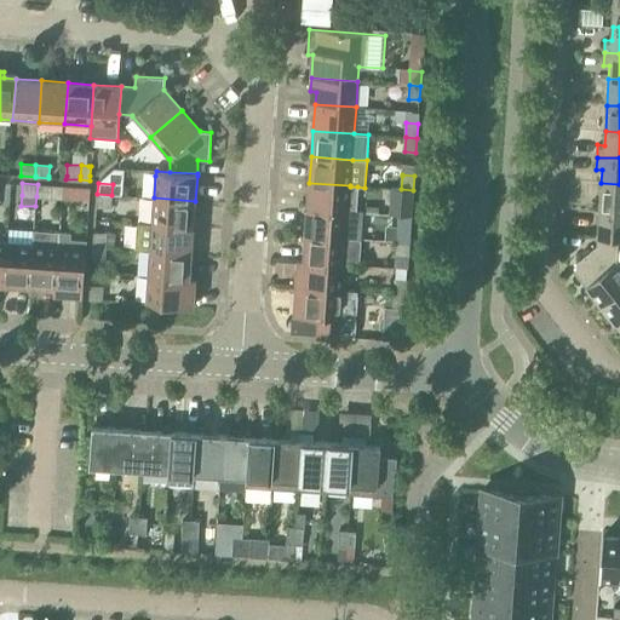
[(350,185),(309,183),(308,208),(355,212),(357,187),(350,187),(350,185)]
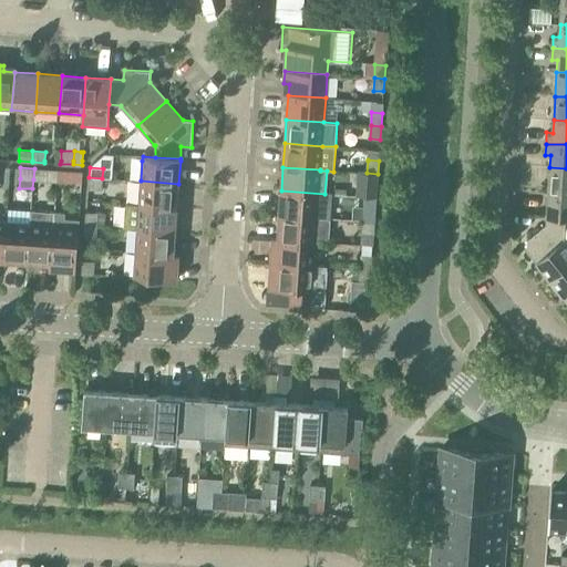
[(566,193),(566,168),(549,167),(548,192),(566,193)]
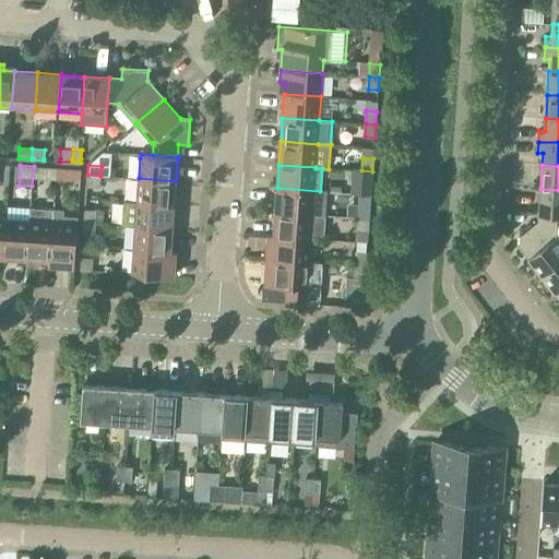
[(46,178),(46,167),(34,166),(33,177),(46,178)]
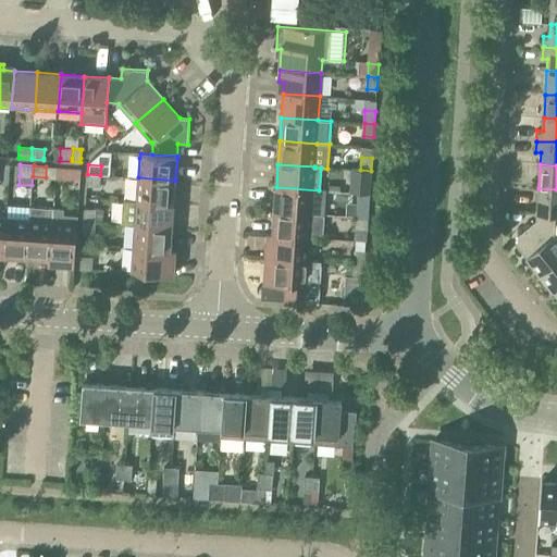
[(57,168),(56,178),(81,180),(81,169),(57,168)]
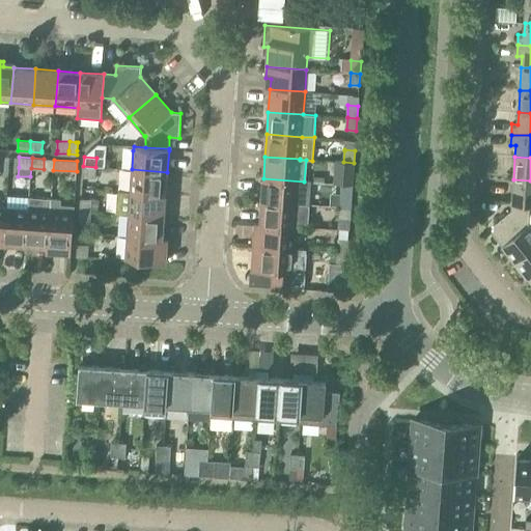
[(353,185),(353,175),(354,163),(343,162),(334,162),(333,184),(353,185)]
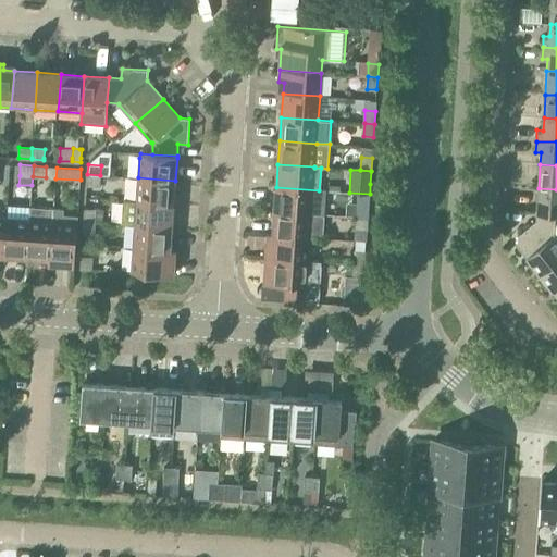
[(87,185),(100,186),(100,175),(87,174),(87,185)]
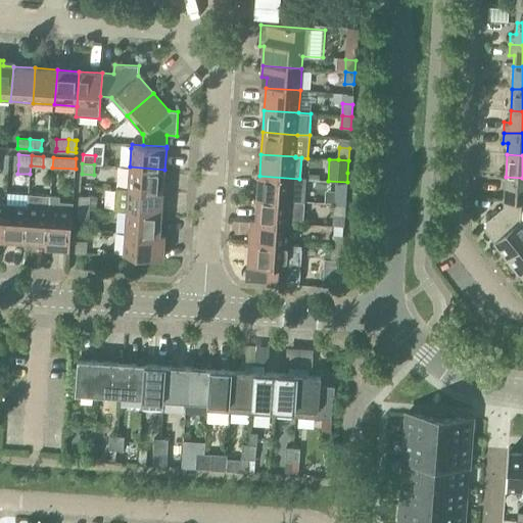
[(164,170),(130,167),(129,189),(163,191),(164,170)]
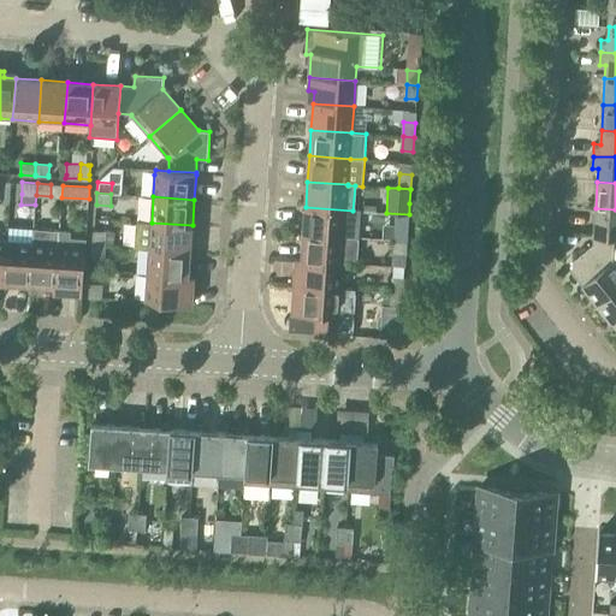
[(354,211),(353,211),(306,207),(303,234),(357,237),(360,211),(354,211)]
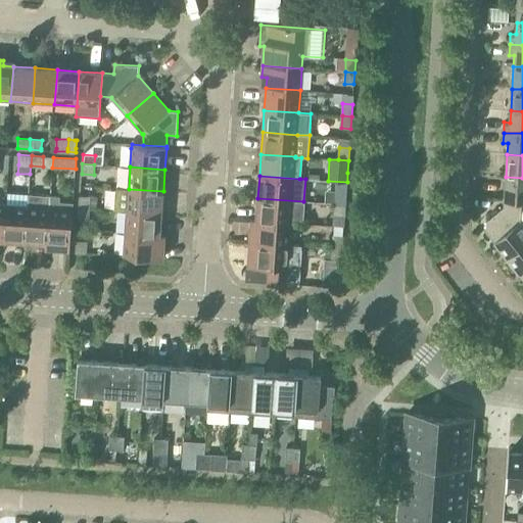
[(522,178),(506,177),(504,199),(522,200),(522,201),(522,200),(522,178)]
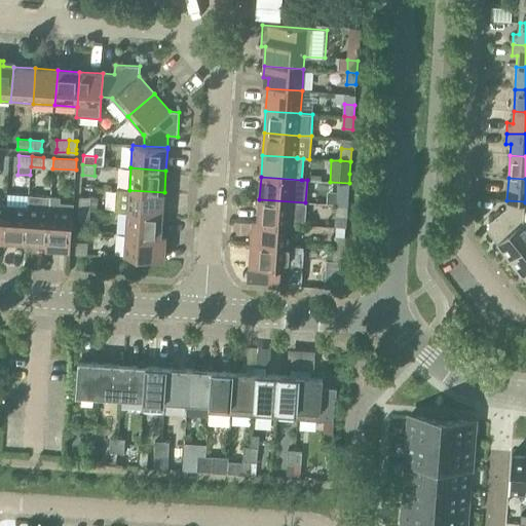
[(116,189),(115,212),(127,213),(162,215),(164,192),(129,190),(116,189)]
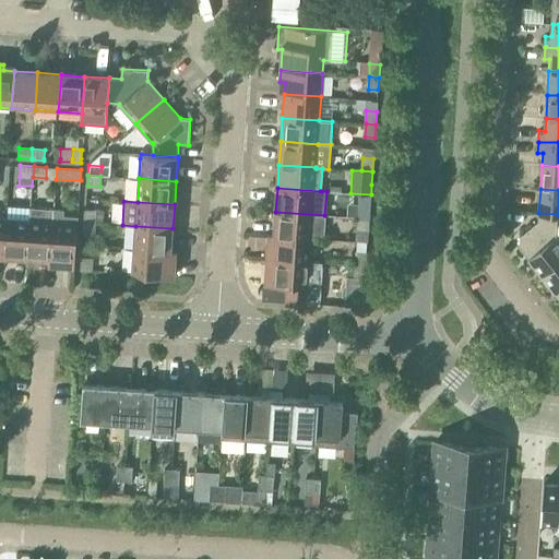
[(370,205),(359,204),(358,217),(369,218),(370,205)]
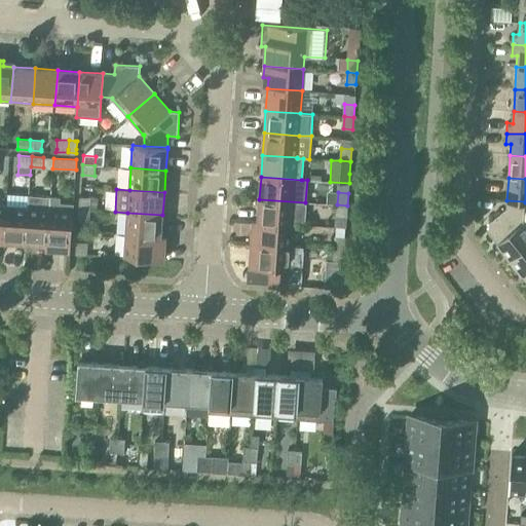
[(50,196),(29,195),(28,208),(26,242),(47,243),(50,209),(50,196)]
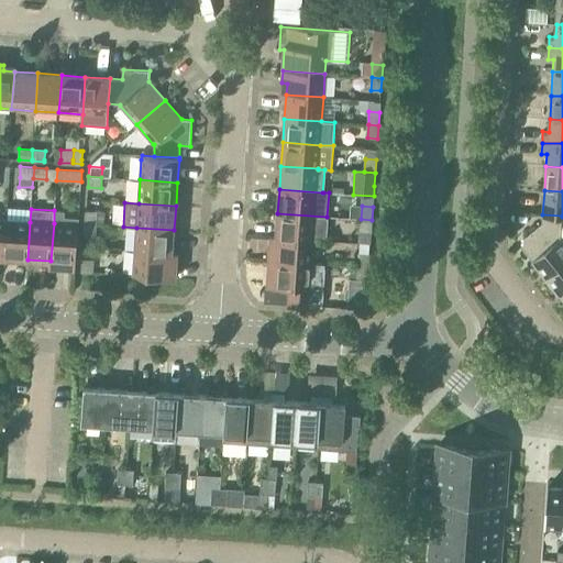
[(76,268),(79,218),(65,217),(65,211),(54,210),(54,223),(51,261),(62,262),(62,267),(76,268)]
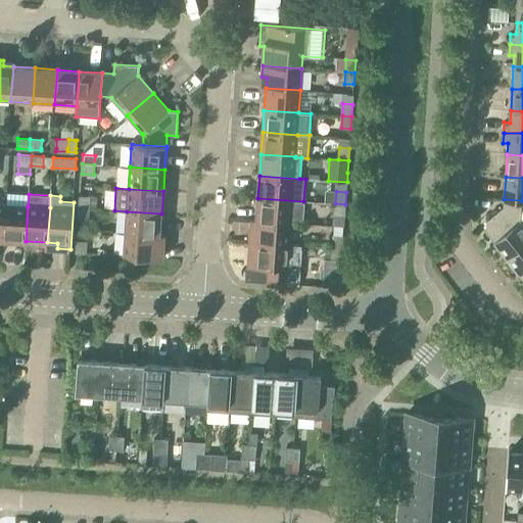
[(89,208),(95,208),(96,197),(80,196),(79,207),(89,208)]
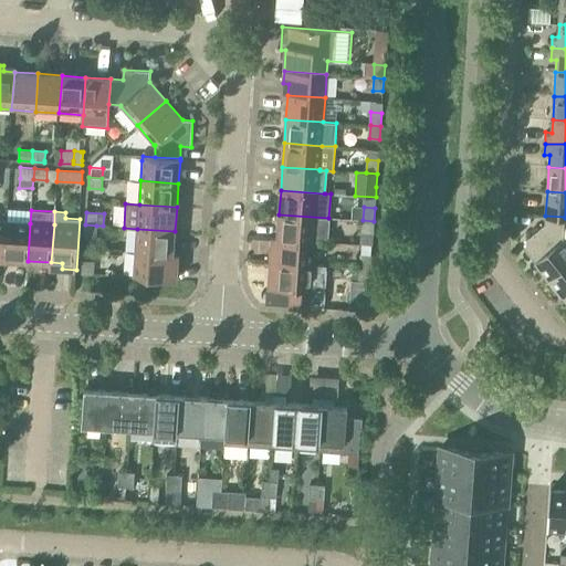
[(278,238),(315,241),(326,241),(328,218),(279,215),(278,238)]
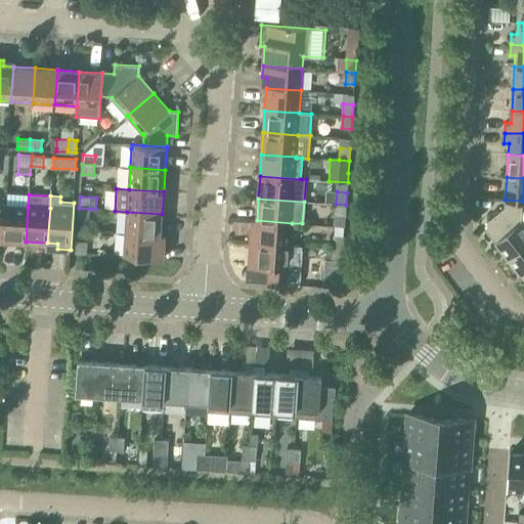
[(523,246),(523,225),(521,222),(523,202),(523,201),(505,200),(505,208),(488,221),(487,231),(495,243),(494,244),(508,259),(523,246)]
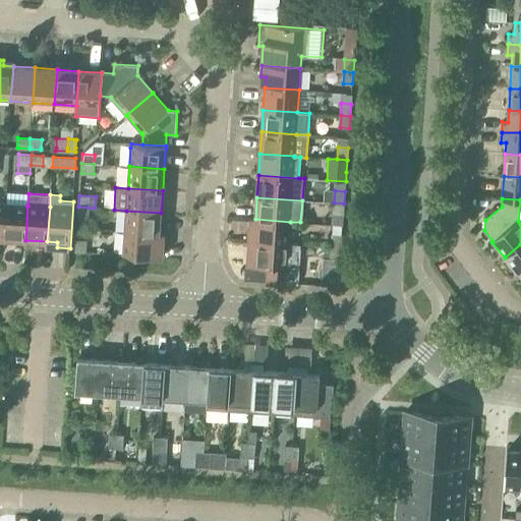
[(344,204),(334,203),(334,215),(343,216),(344,204)]
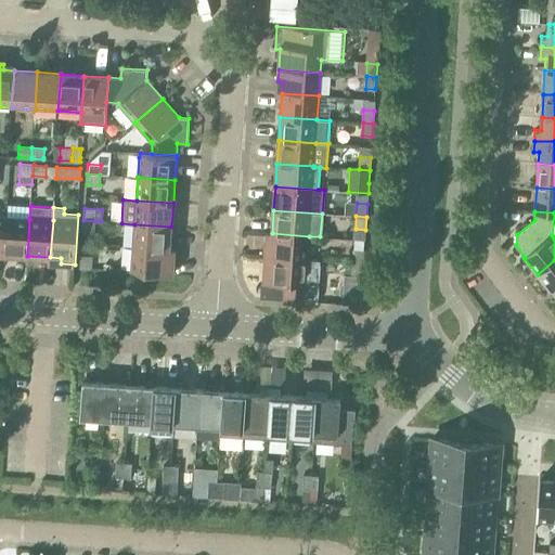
[(7,217),(3,254),(27,256),(29,219),(7,217)]
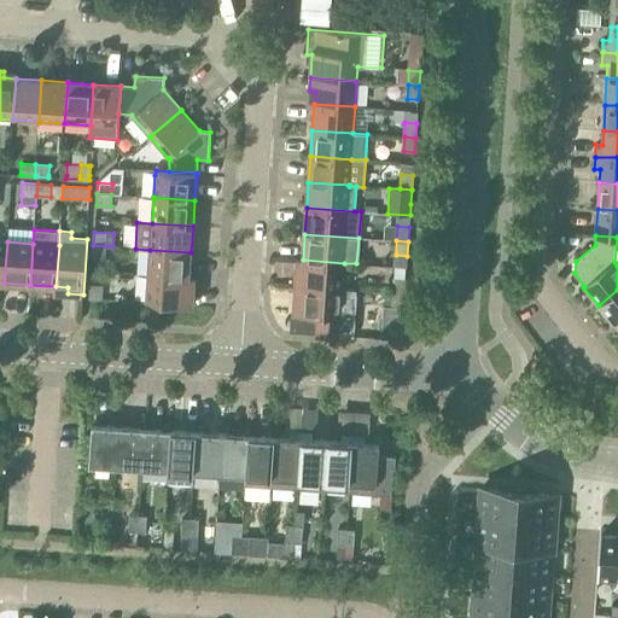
[(93,260),(104,261),(105,246),(93,245),(93,260)]
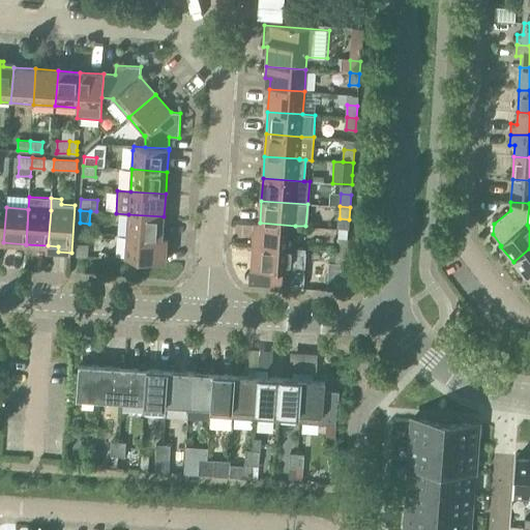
[(127,236),(163,238),(164,216),(128,214),(127,236)]
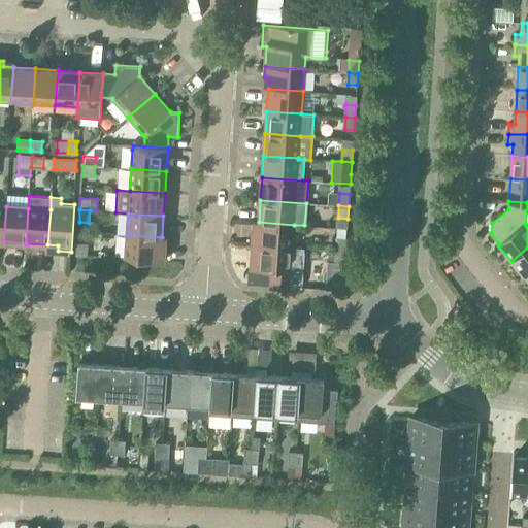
[(292,246),(294,225),(259,222),(258,233),(253,232),(253,243),(292,246)]
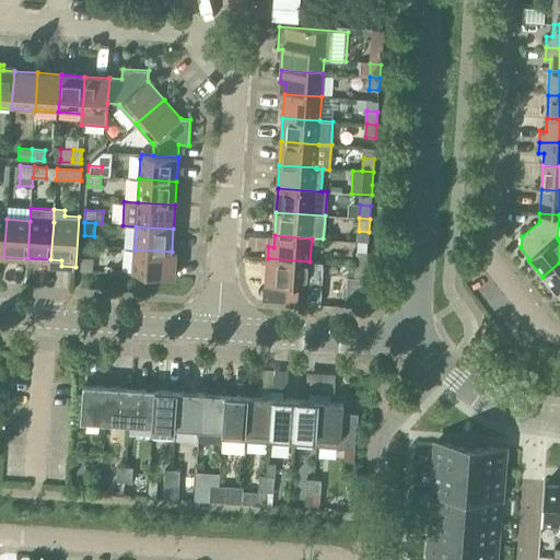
[(176,264),(171,264),(172,252),(135,249),(132,275),(175,277),(176,264)]
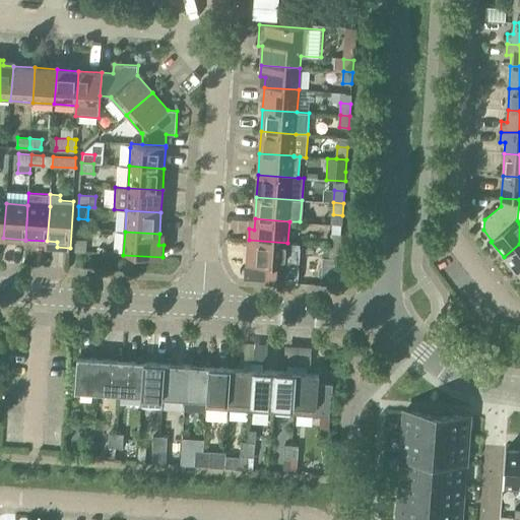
[(341,235),(331,234),(330,246),(340,247),(341,235)]
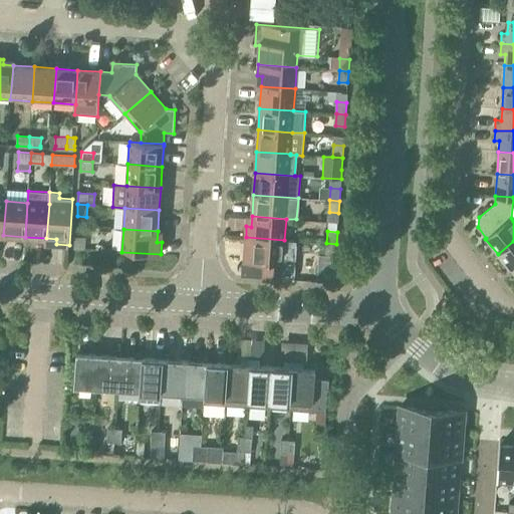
[(84,249),(85,237),(75,236),(74,248),(84,249)]
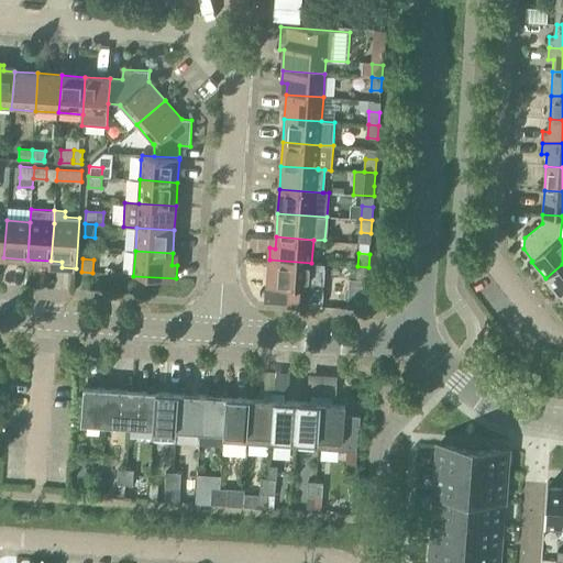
[(273,285),(290,287),(310,288),(323,289),(324,264),(311,263),(269,260),(268,273),(274,273),(273,285)]
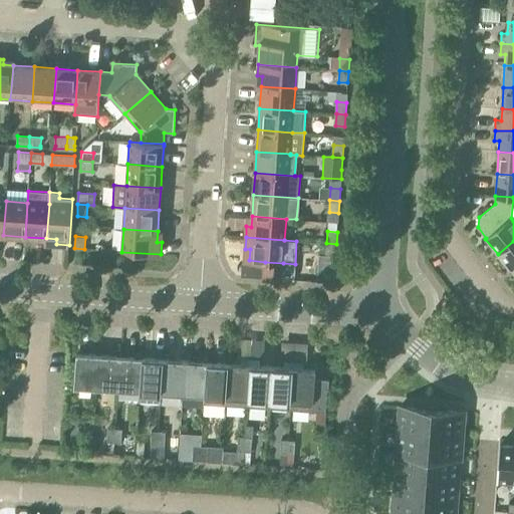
[(513,241),(498,254),(510,270),(511,269),(513,273),(513,241)]
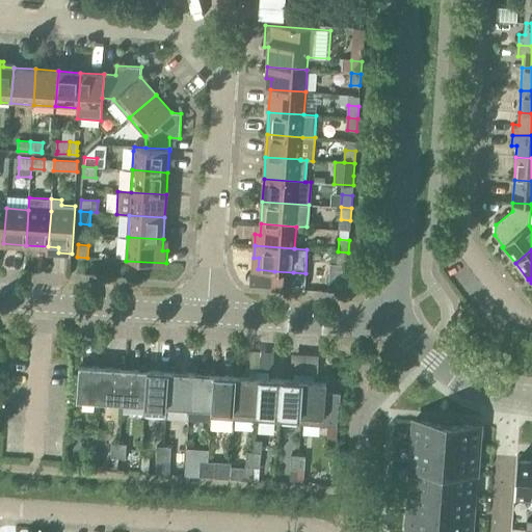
[(348,253),(338,251),(338,264),(347,265),(348,253)]
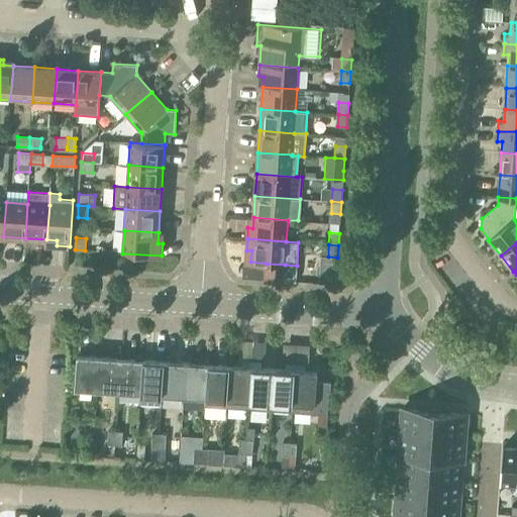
[(97,391),(99,356),(77,355),(75,389),(97,391)]
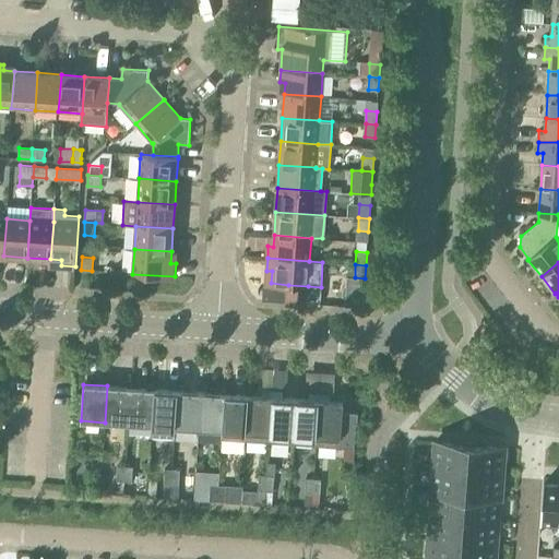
[(129,424),(131,388),(107,385),(105,423),(129,424)]
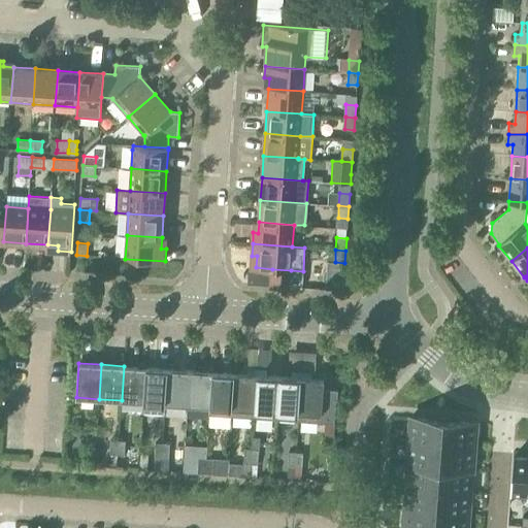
[(143,402),(145,367),(124,366),(122,400),(143,402)]
